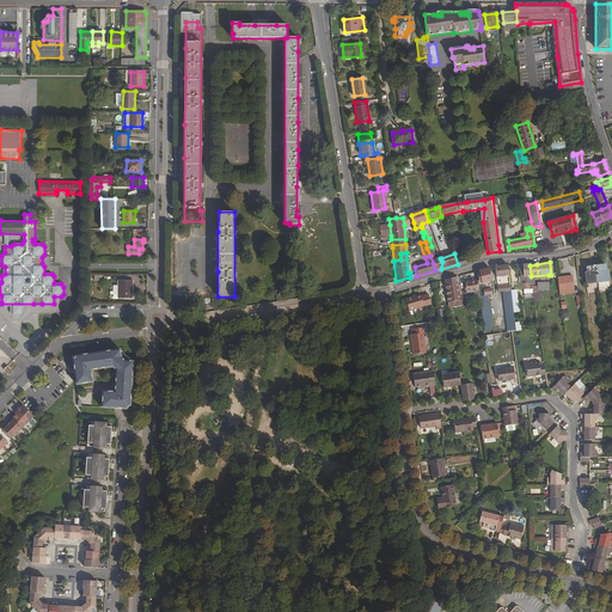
[(605,264),(594,265),(597,280),(607,279),(606,268),(605,268),(605,264)]
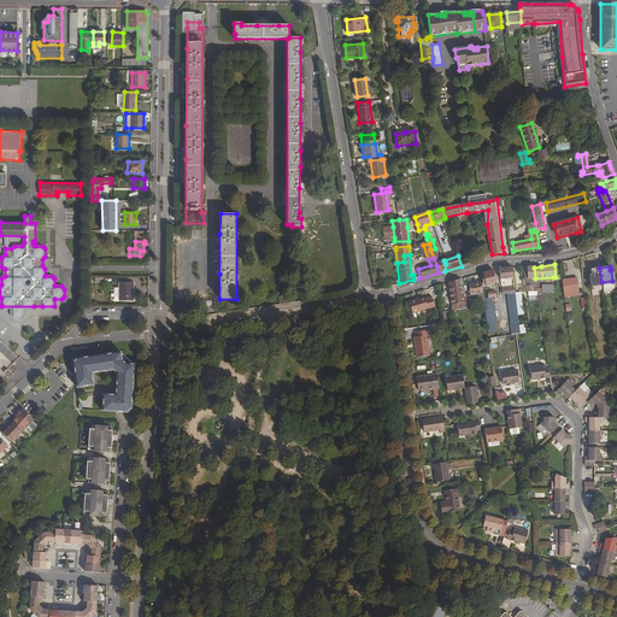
[(511,268),(499,270),(500,280),(512,278),(511,268)]
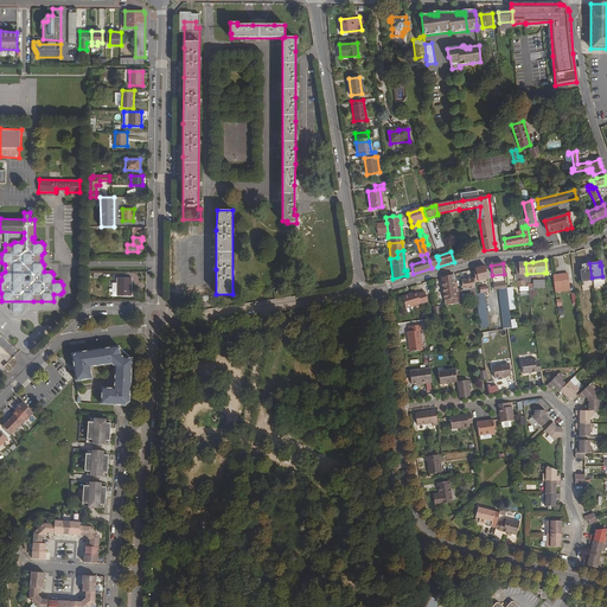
[(525,263),(516,263),(515,268),(516,275),(526,274),(525,263)]
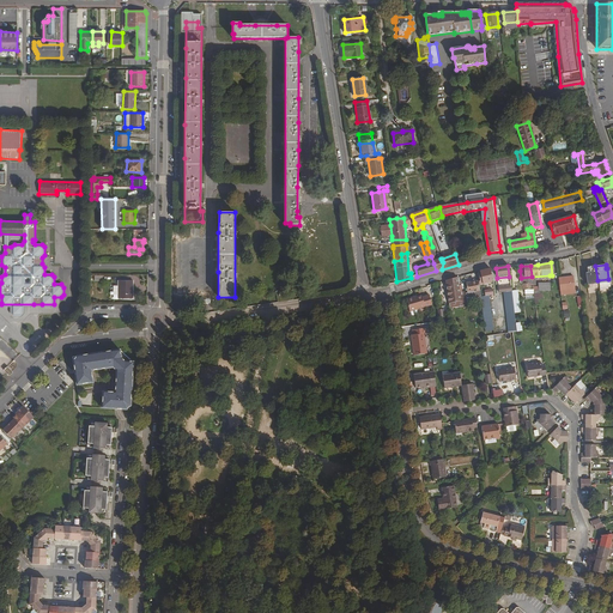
[(595,266),(587,267),(587,272),(584,272),(587,283),(598,280),(595,266)]
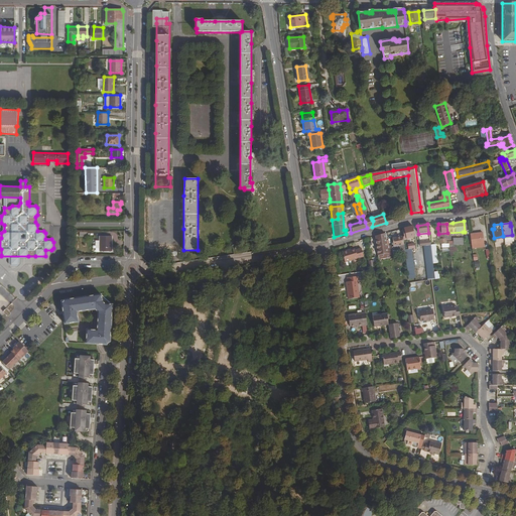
[(384,234),(375,237),(377,254),(386,253),(385,246),(385,241),(384,234)]
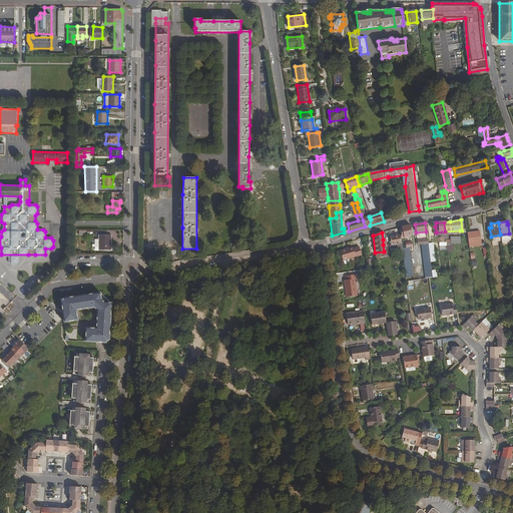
[(478,232),(466,233),(468,248),(480,246),(478,232)]
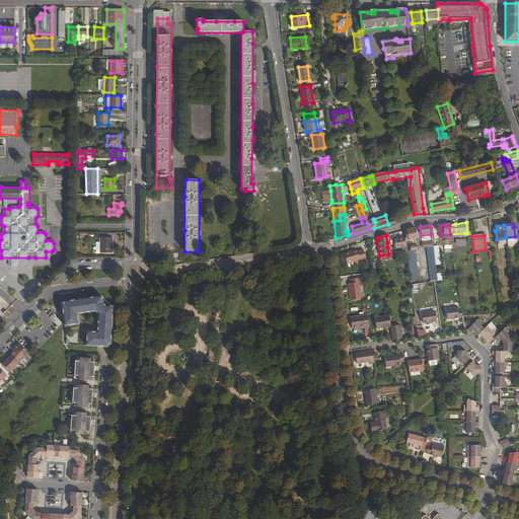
[(113,238),(100,237),(100,241),(100,249),(100,252),(113,252),(113,238)]
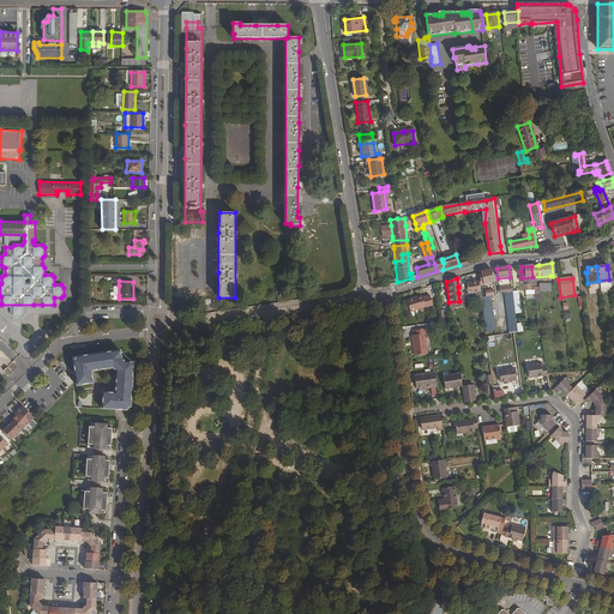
[(477,282),(464,284),(465,292),(467,292),(467,293),(462,293),(458,293),(459,301),(468,301),(468,298),(475,298),(474,293),(480,293),(479,282),(477,282)]
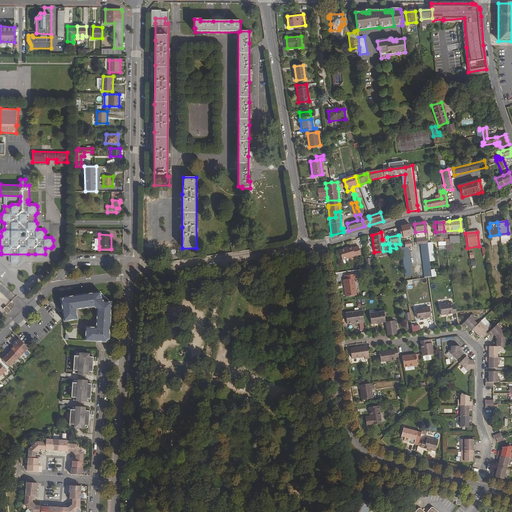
[(405,235),(399,235),(400,244),(403,267),(410,267),(405,235)]
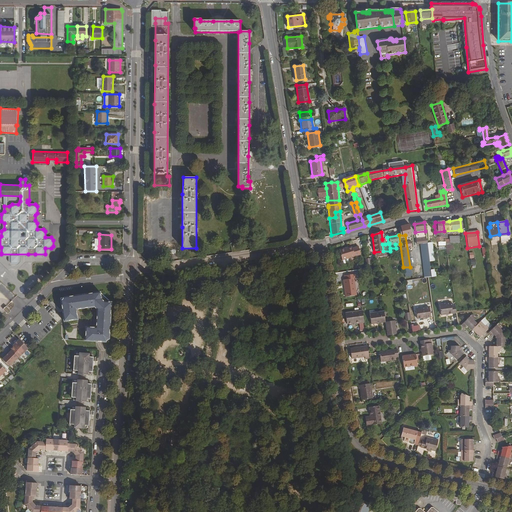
[(449,240),(445,240),(445,242),(445,245),(452,245),(451,242),(460,241),(460,236),(449,236),(449,240)]
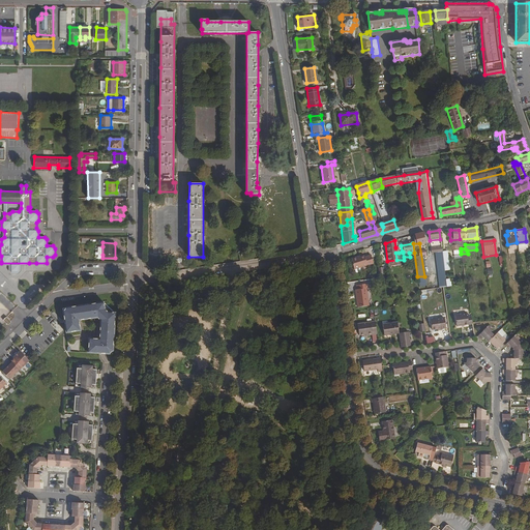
[(432,254),(434,254),(437,274),(444,273),(444,271),(443,266),(442,252),(441,248),(431,249),(432,254)]
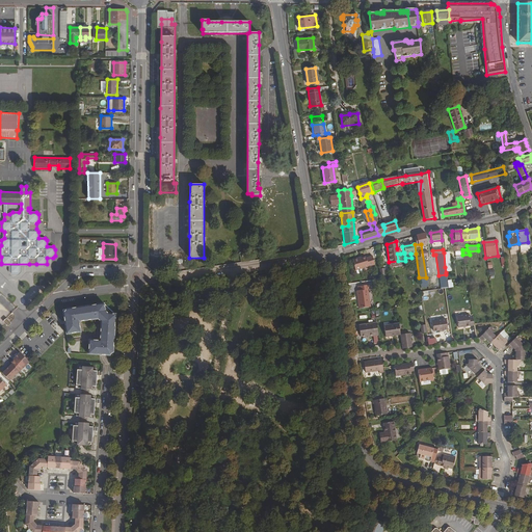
[(375,264),(373,256),(366,258),(366,257),(362,258),(360,259),(358,258),(352,260),(356,270),(375,264)]
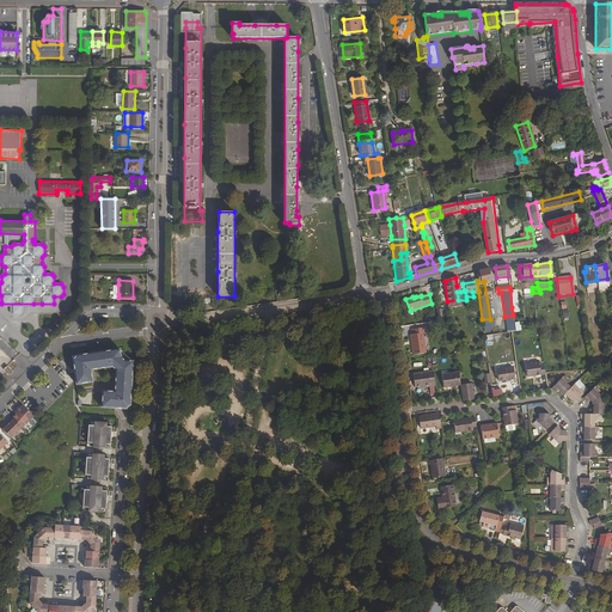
[(31,306),(34,304),(1,304),(4,306),(11,306),(11,313),(13,316),(22,316),(24,313),(24,306),(31,306)]
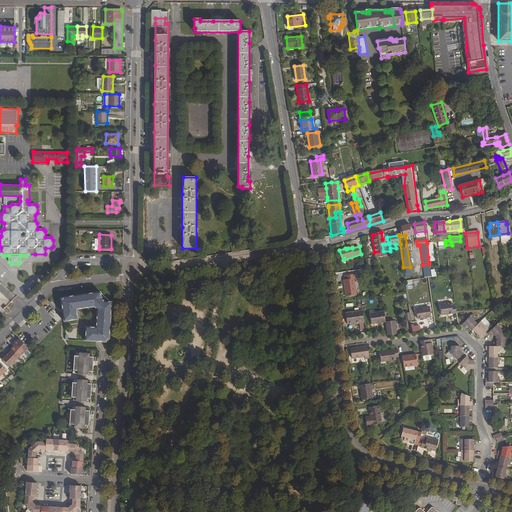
[(0,280),(3,283),(8,277),(0,269),(0,280)]
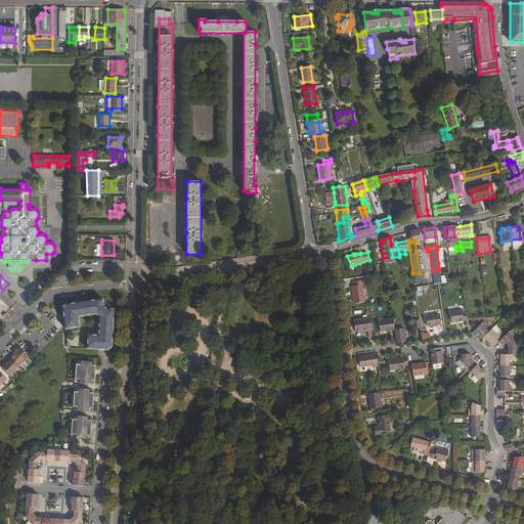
[(354,304),(364,302),(362,285),(363,285),(363,280),(352,282),(353,287),(351,287),(354,304)]
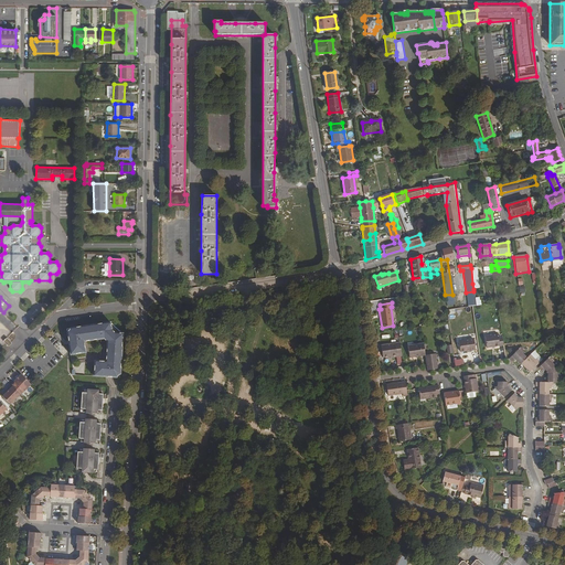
[(74,328),(67,329),(68,338),(71,351),(71,355),(75,354),(86,352),(84,341),(104,338),(112,330),(110,323),(74,328)]
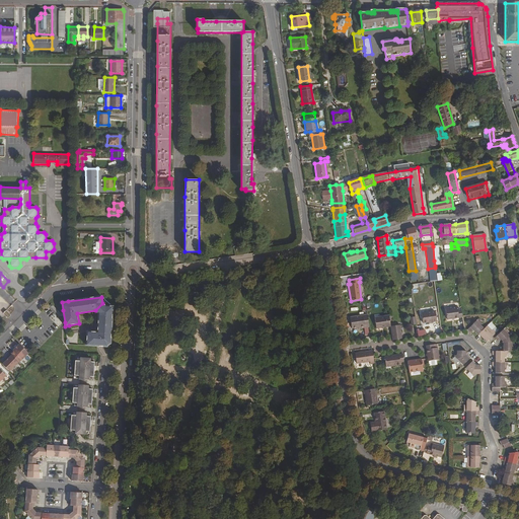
[(105,306),(102,303),(95,310),(98,313),(105,306)]
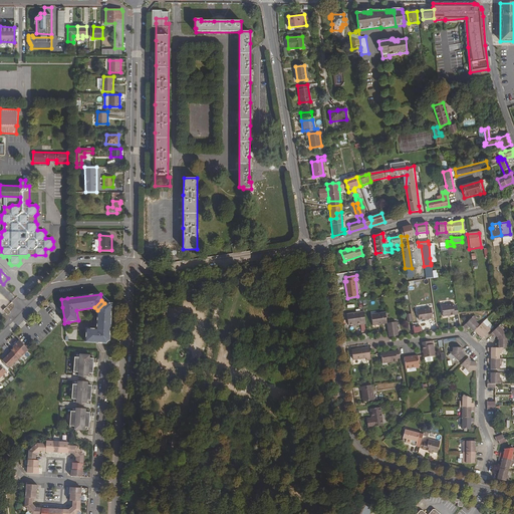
[(111,303),(104,303),(97,310),(96,329),(88,328),(87,342),(108,343),(111,307),(111,303)]
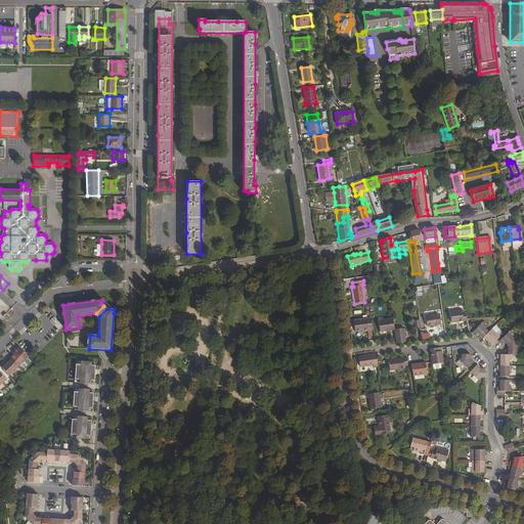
[(462,310),(449,312),(451,322),(467,320),(466,313),(462,313),(462,310)]
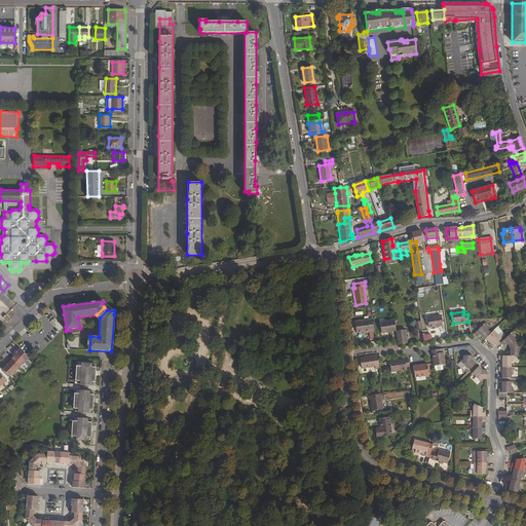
[(441,315),(427,317),(428,328),(439,326),(438,325),(442,324),(441,315)]
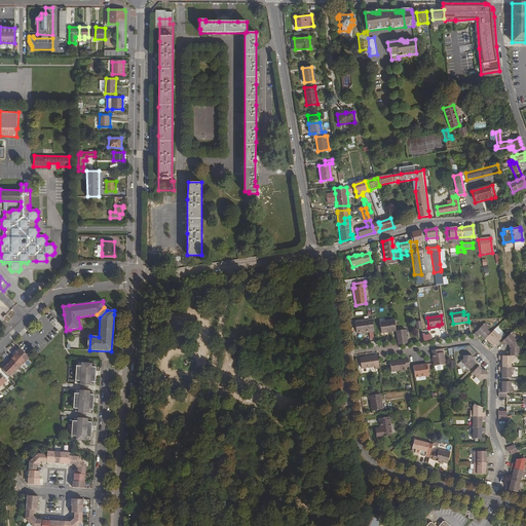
[(372,320),(354,322),(357,333),(363,332),(369,331),(369,332),(374,332),(372,320)]
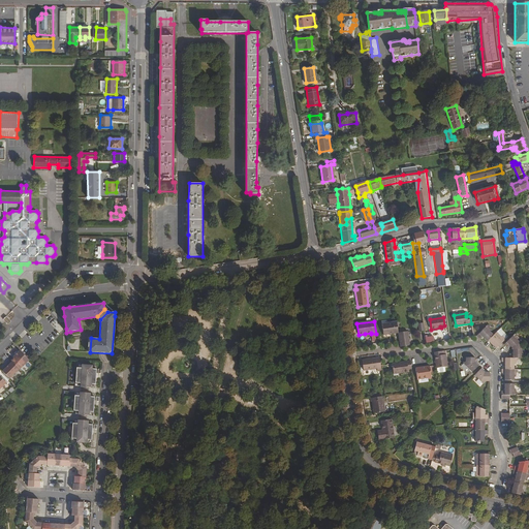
[(397,321),(382,323),(383,335),(398,333),(397,321)]
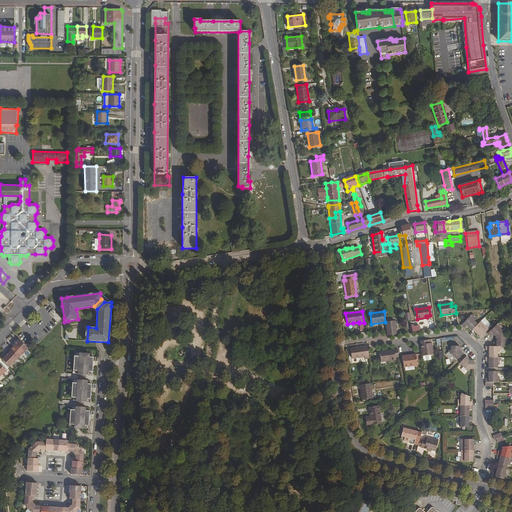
[(472,315),(461,325),(464,328),(466,325),(471,330),(472,329),(477,324),(474,320),(475,319),(474,318),(473,315),(472,315)]
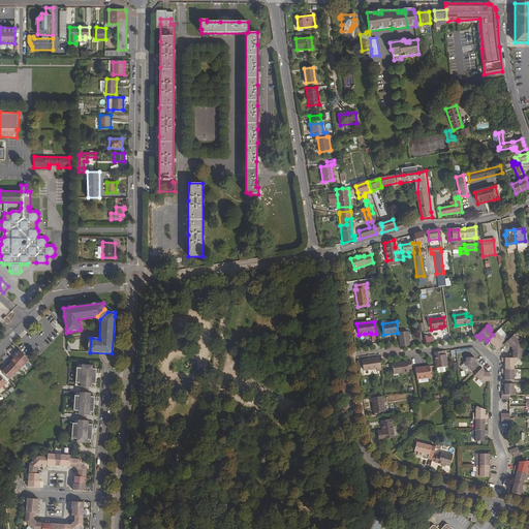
[(408,332),(398,333),(399,340),(400,347),(410,345),(408,332)]
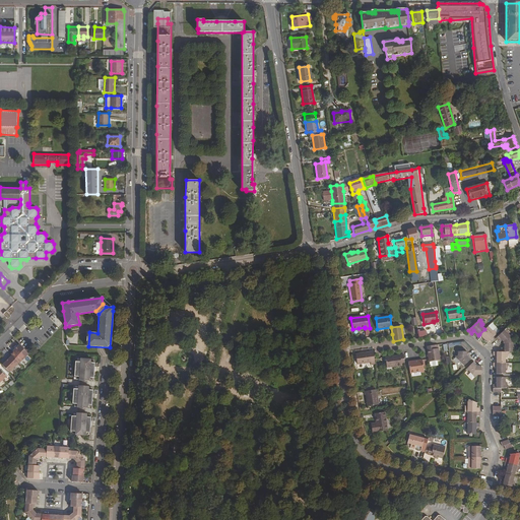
[(486,342),(488,342),(496,334),(496,333),(494,330),(493,331),(488,326),(484,329),(479,334),(484,339),(484,340),(485,342),(486,342)]
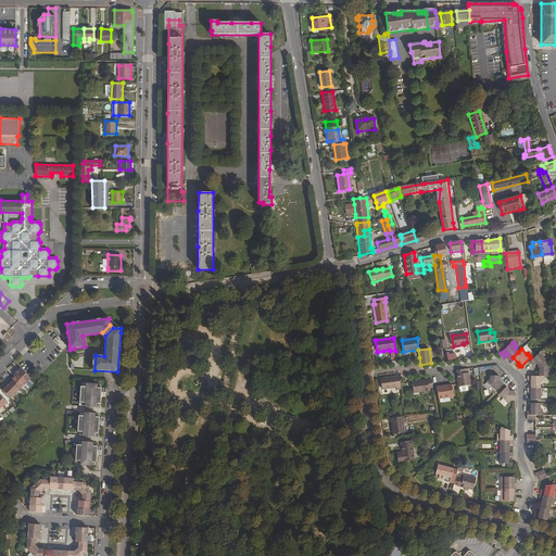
[(545,355),(541,351),(530,362),(533,365),(535,363),(538,366),(539,367),(547,363),(546,362),(547,361),(543,357),(545,355)]
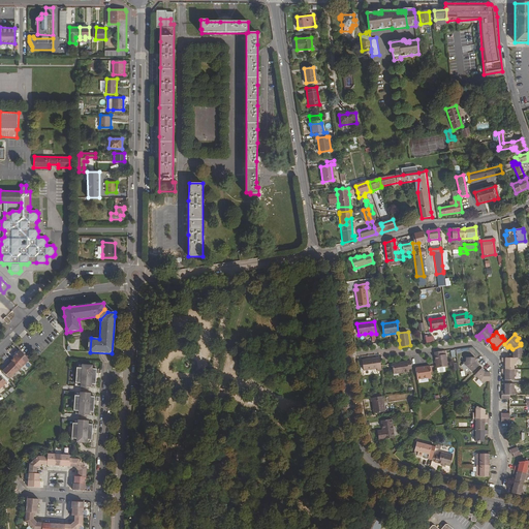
[(509,353),(509,358),(517,359),(524,359),(525,352),(522,352),(522,347),(521,345),(512,349),(512,350),(512,353),(509,353)]
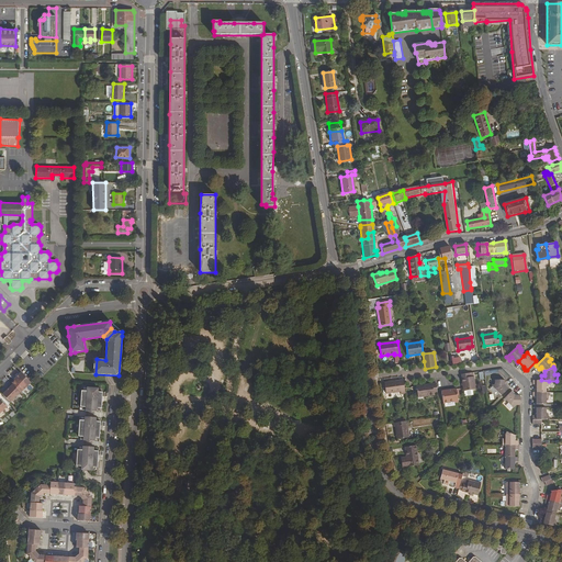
[(504,369),(501,372),(508,380),(510,377),(504,369)]
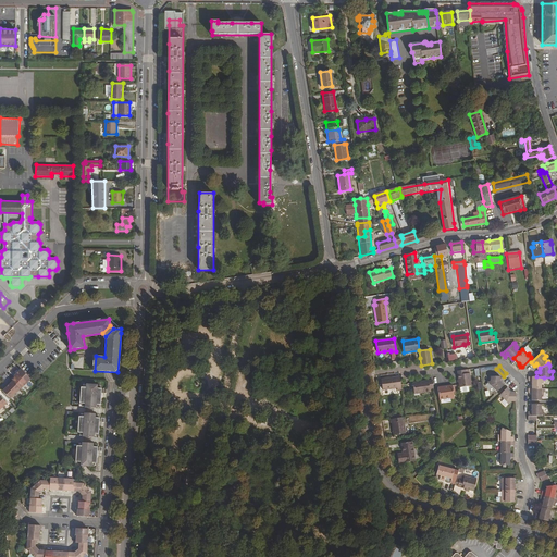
[(21,369),(14,376),(15,376),(11,380),(20,388),(21,390),(32,380),(21,369)]
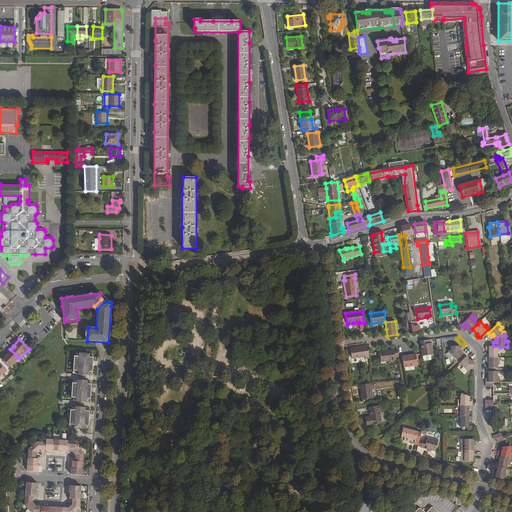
[(427,340),(420,341),(422,356),(433,355),(431,343),(431,339),(427,340)]
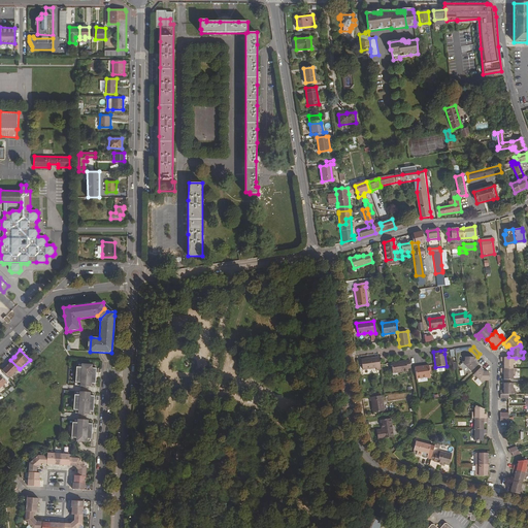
[(378,357),(361,360),(363,369),(376,367),(376,370),(381,369),(378,357)]
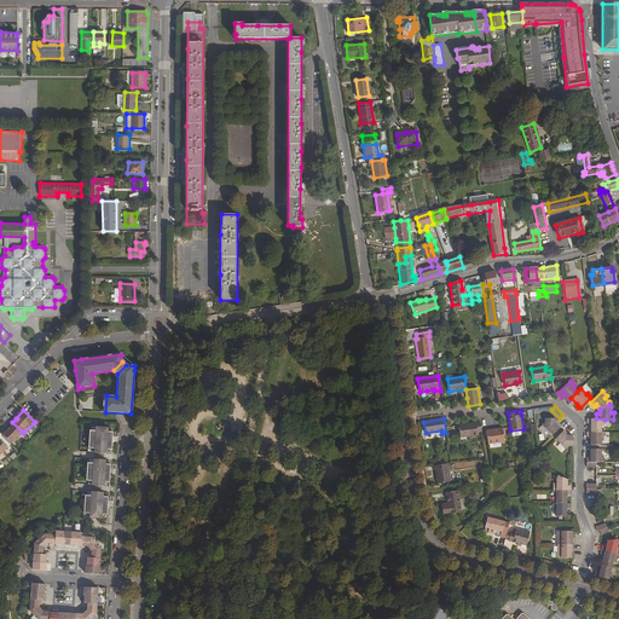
[(561,427),(557,423),(555,422),(556,418),(545,418),(545,423),(542,426),(549,433),(547,435),(549,438),(553,435),(561,427)]
